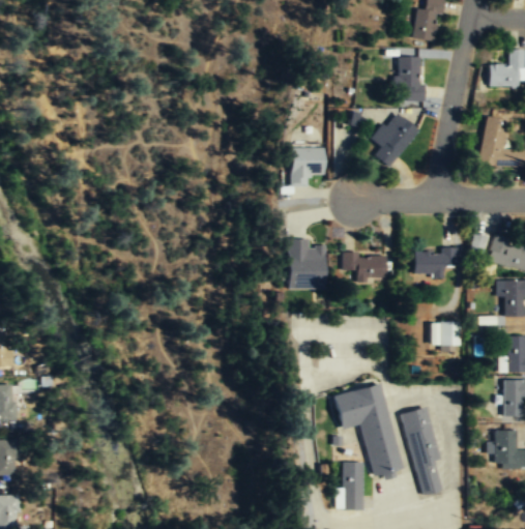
[(417,6),(413,39),(438,41),(442,0),(425,0),(425,7),(417,6)]
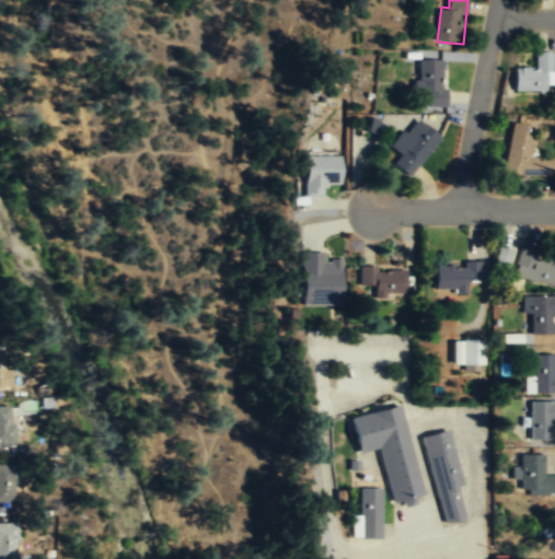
[(554,55),(539,54),(539,72),(518,71),(518,93),(554,93),(554,55)]
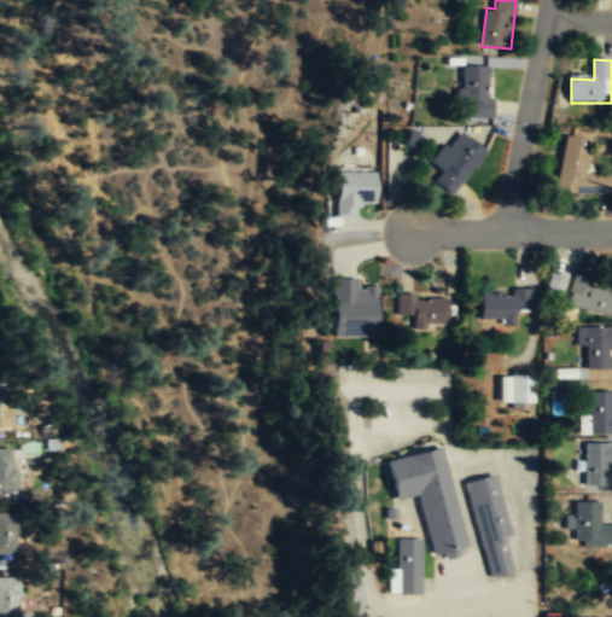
[(494,118),(494,67),(464,67),(464,104),(472,104),(472,118),(494,118)]
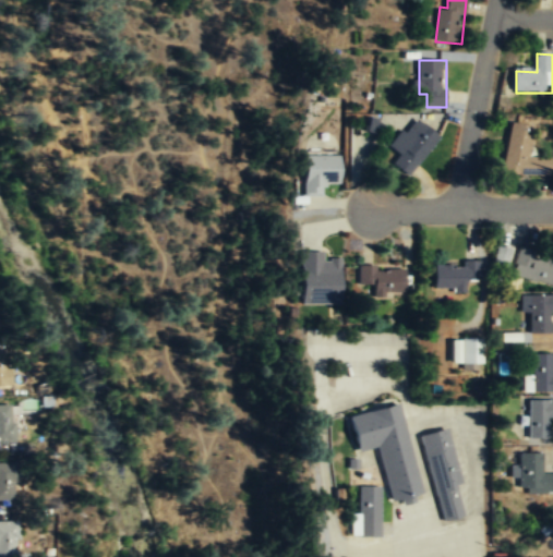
[(392,147),(400,154),(394,164),(411,177),(442,136),(415,116),(392,147)]
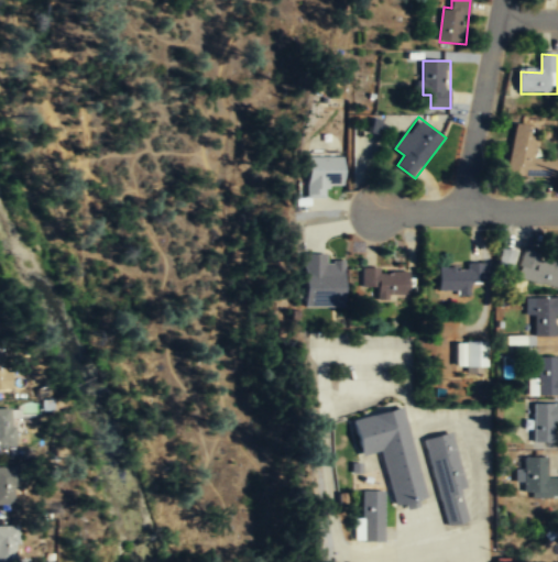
[(512,175),(557,177),(557,158),(537,157),(538,132),(513,131),(512,175)]
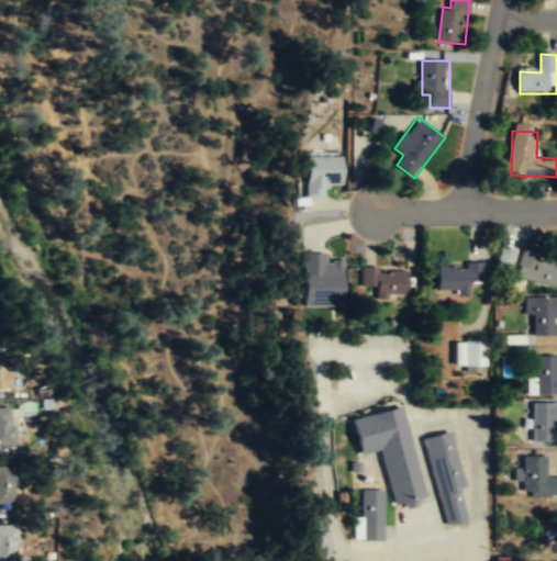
[(345,158),(309,158),(309,199),(327,199),(327,184),(345,184),(345,158)]
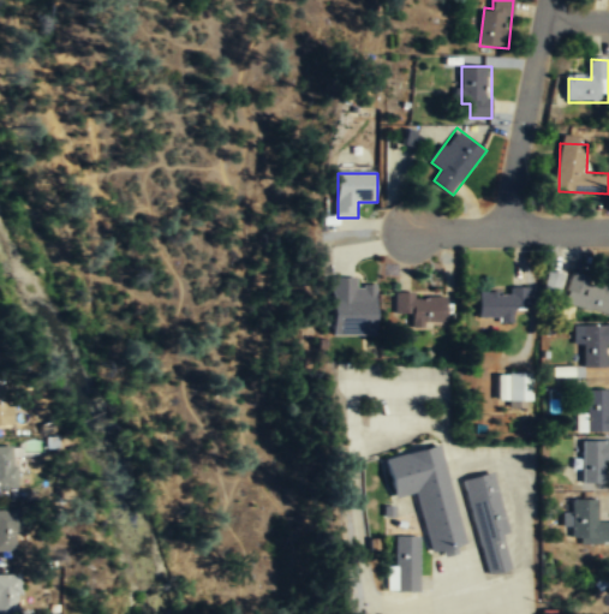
[(608,284),(574,276),(568,307),(608,315),(608,284)]
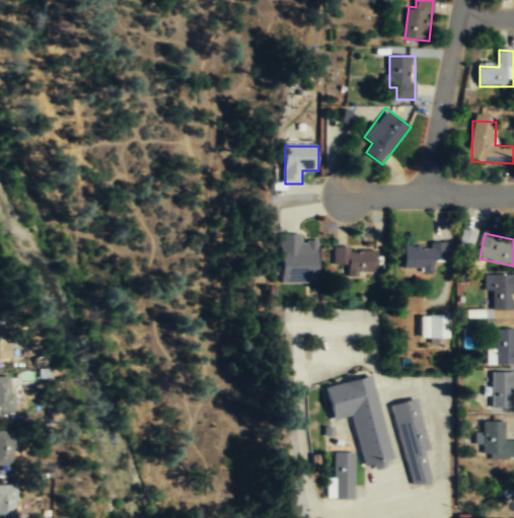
[(282,284),(319,284),(319,242),(302,242),(302,234),(282,234),(282,284)]
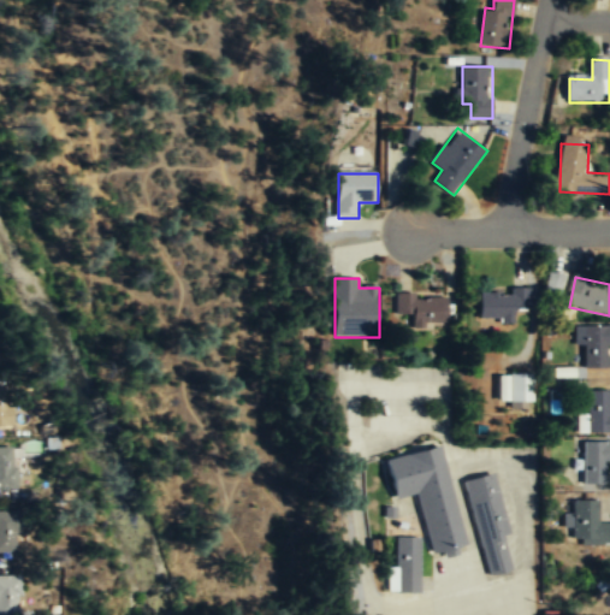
[(483,289),(483,321),(517,321),(517,309),(532,309),(532,290),(483,289)]
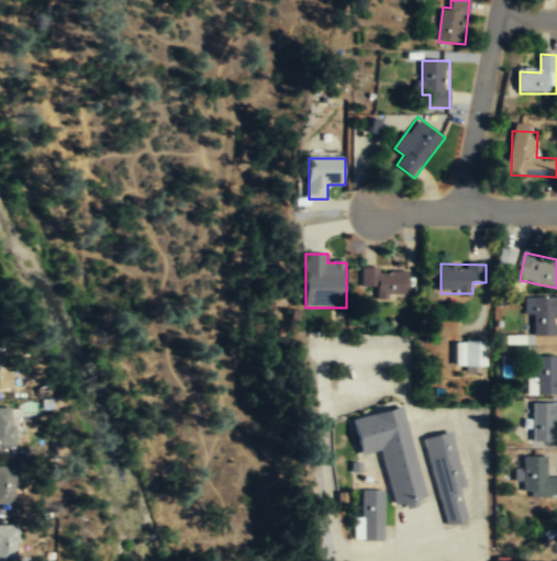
[(378,299),(412,299),(411,269),(364,269),(364,292),(378,291),(378,299)]
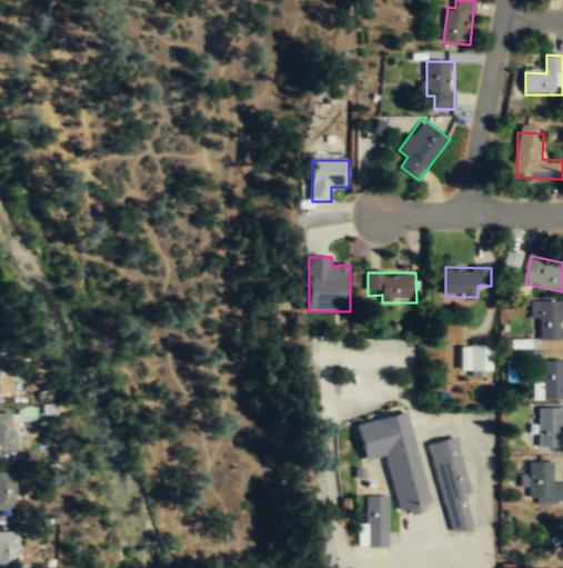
[(543,341),(562,341),(562,300),(533,300),(532,320),(543,320),(543,341)]
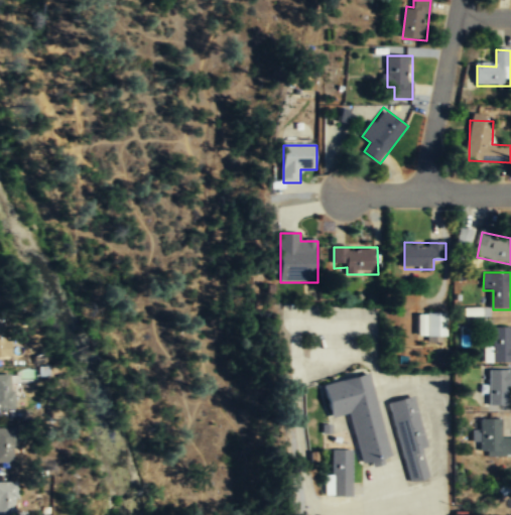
[(420,312),(420,337),(448,337),(448,312),(420,312)]
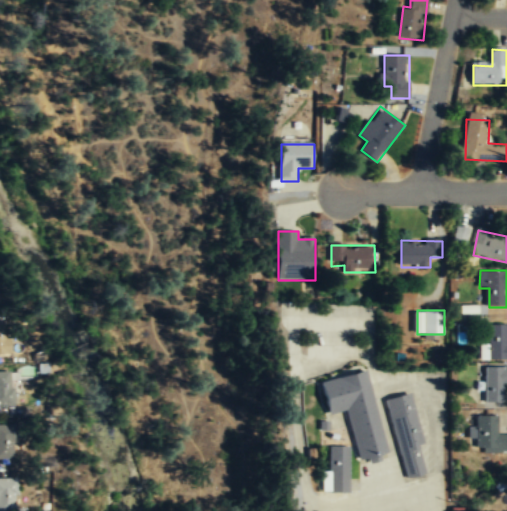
[(0,321),(0,355),(12,355),(11,321),(0,321)]
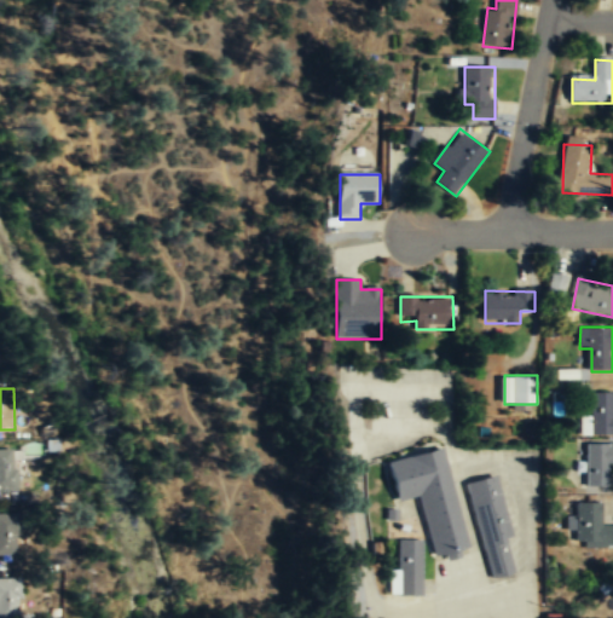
[(612,392),(593,393),(593,415),(583,415),(583,435),(612,435),(612,392)]
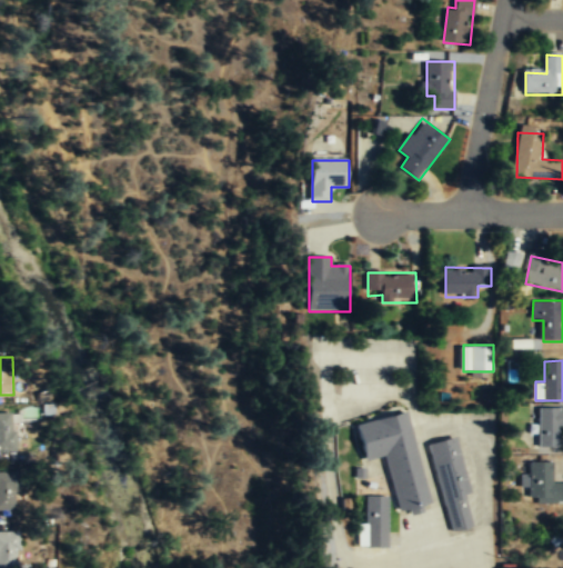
[(562,408),(541,408),(541,448),(562,448),(562,427),(562,408)]
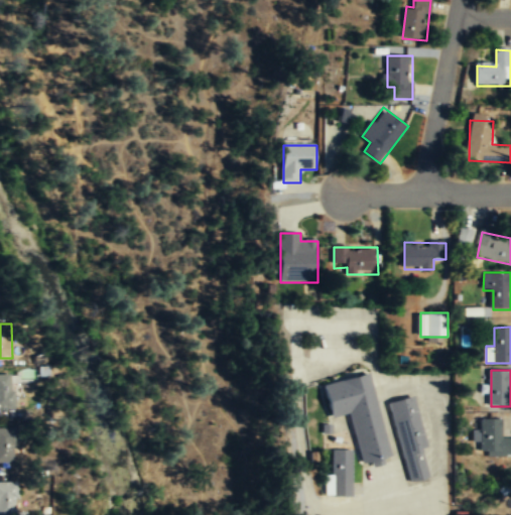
[(395,455),(372,372),(344,380),(326,385),(332,401),(335,417),(352,413),(366,463),(381,460),(395,455)]
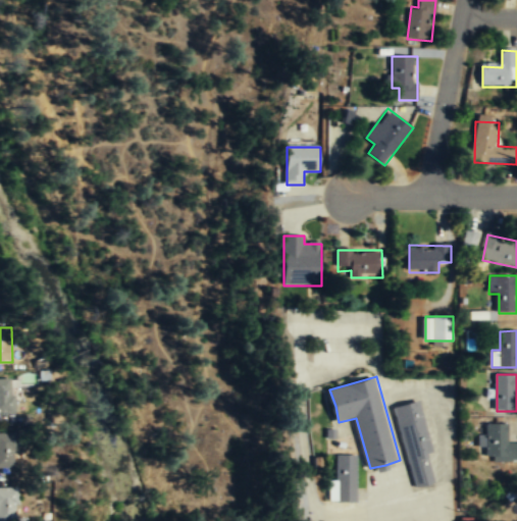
[(0,379),(0,416),(16,416),(16,379),(0,379)]
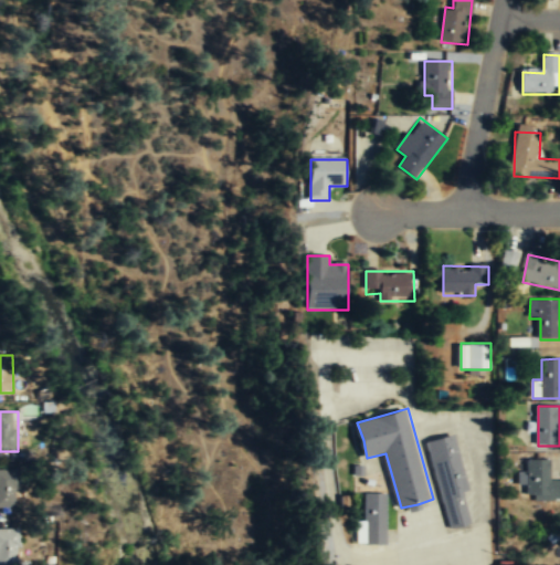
[(474,523),(465,492),(473,490),(456,433),(443,438),(430,441),(453,529),(465,526),(474,523)]
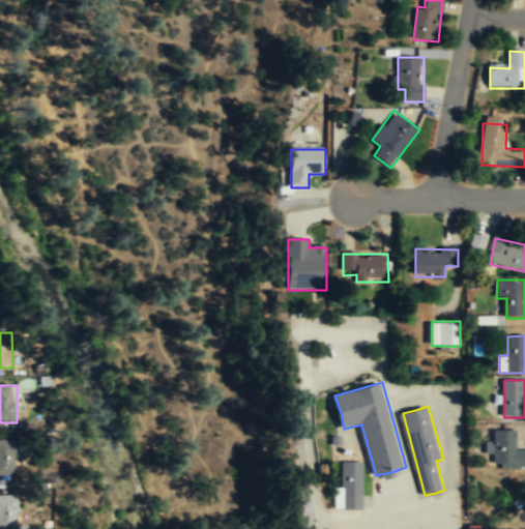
[(517,432),(495,432),(496,444),(489,444),(489,454),(496,454),(496,469),(524,469),(524,452),(517,452),(517,432)]
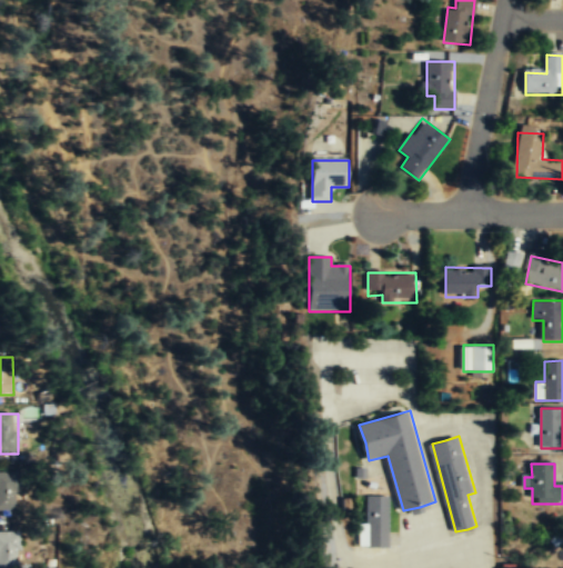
[(19,474),(0,474),(0,512),(19,512),(19,474)]
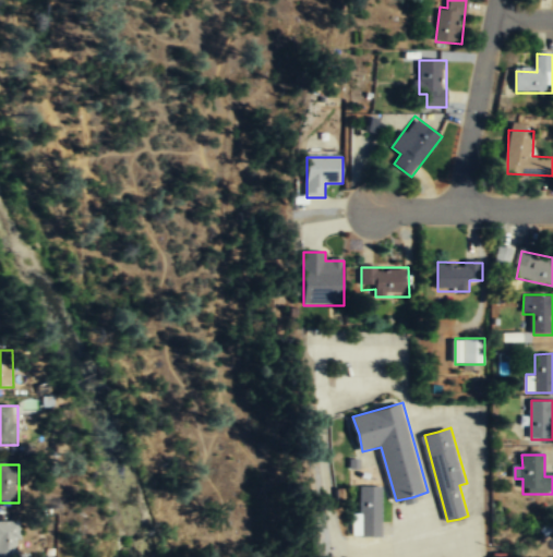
[(384,536),(384,486),(374,486),(363,486),(363,487),(363,536),(384,536)]
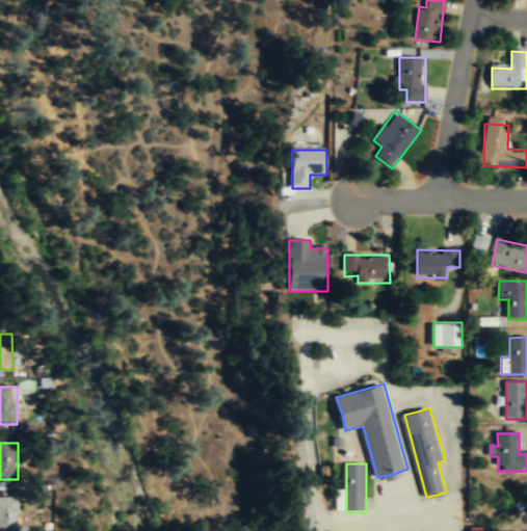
[(0,498),(0,530),(20,530),(20,498),(0,498)]
